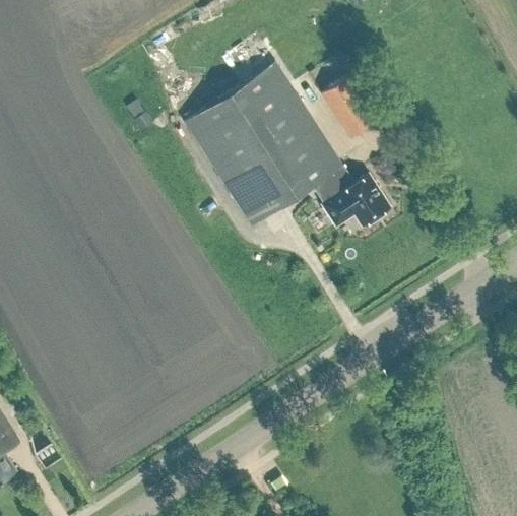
[(363,226),(391,206),(369,174),(354,183),(275,62),(185,121),(254,224),(315,184),(326,200),(321,204),(336,227),(356,213),(363,226)]
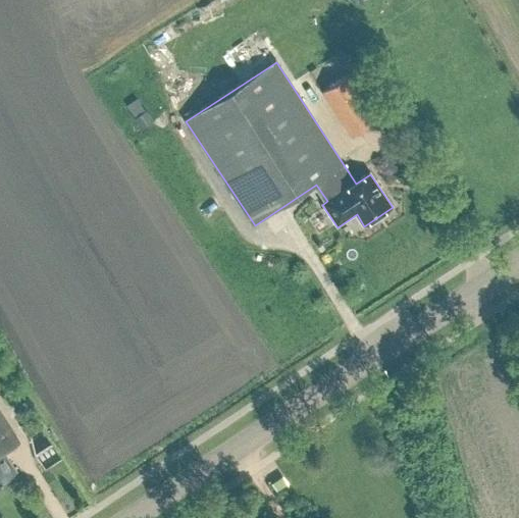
[(352,138),(377,121),(349,76),(323,94),(352,138)]
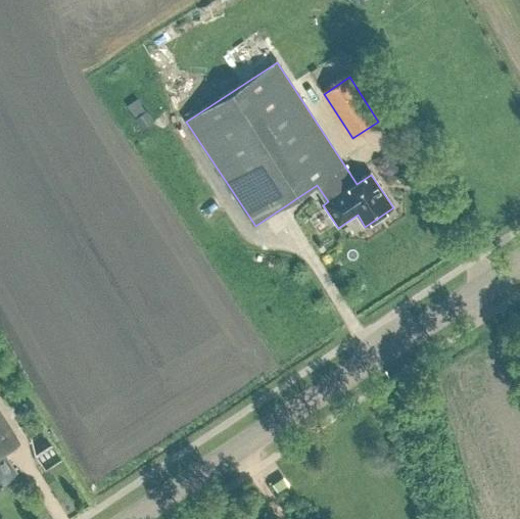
[(137,121),(147,113),(138,100),(128,107),(137,121)]
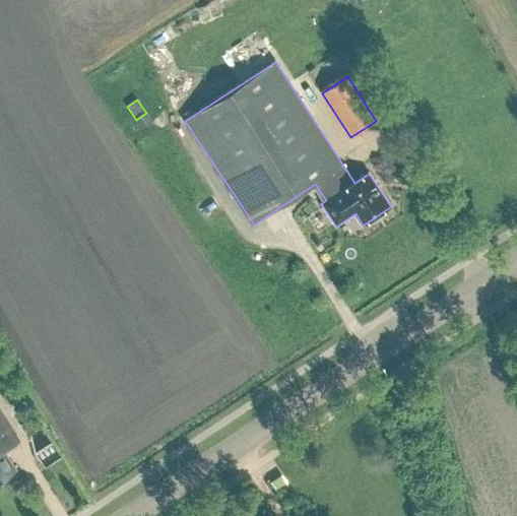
[(143,130),(155,122),(147,112),(146,113),(136,120),(143,130)]
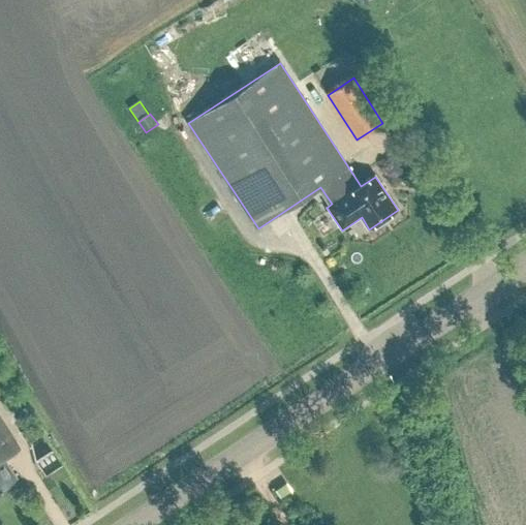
[(0,490),(18,479),(5,460),(20,451),(0,420),(0,490)]
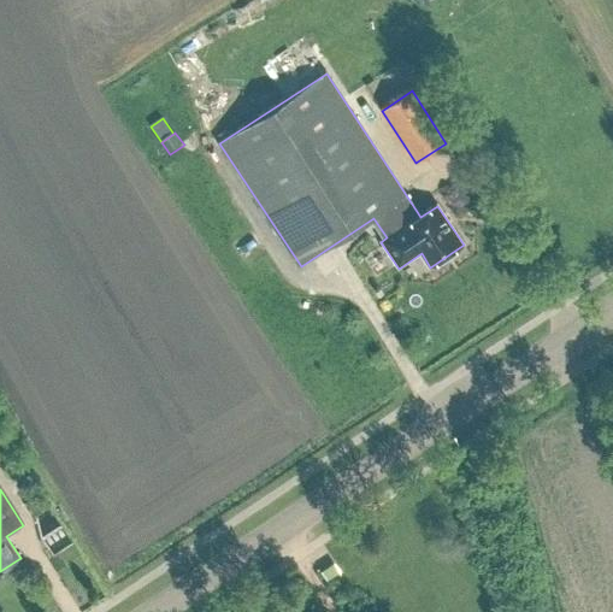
[(322,572),(329,582),(342,574),(335,563),(322,572)]
